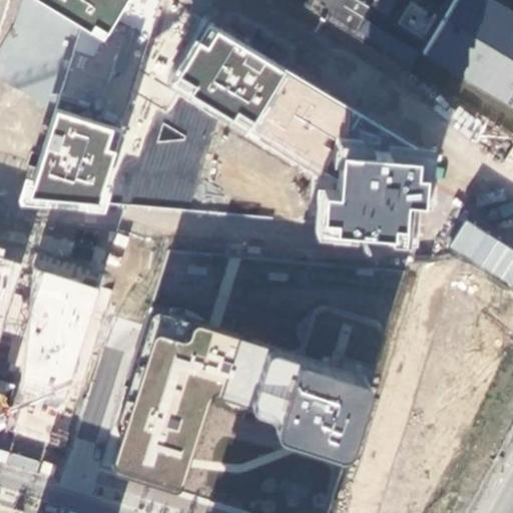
[(27,195),(106,201),(167,0),(42,0),(81,21),(27,195)]
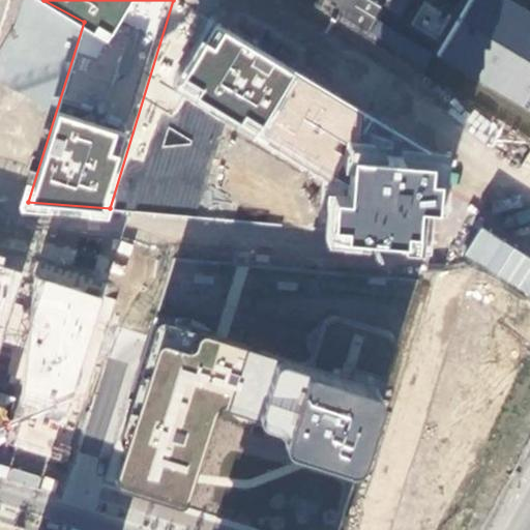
[(529,0),(482,0),(451,56),(529,100),(529,0)]
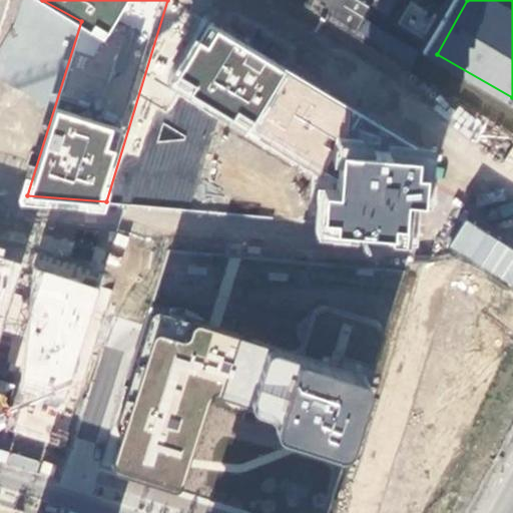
[(397,22),(421,38),(434,19),(410,2),(397,22)]
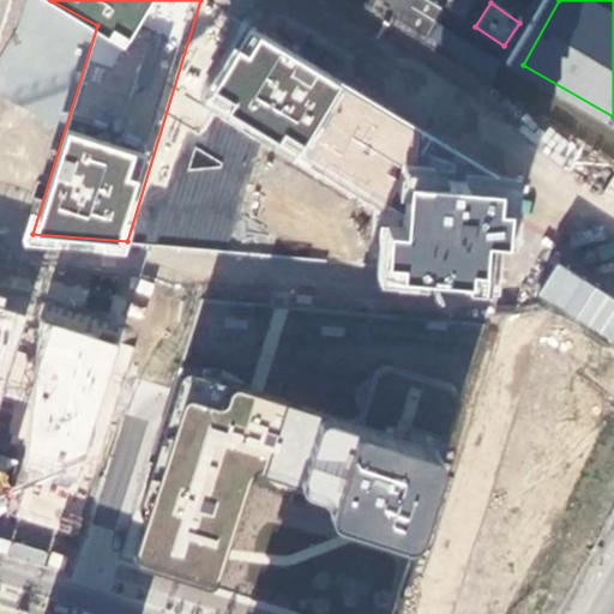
[(481,164),(247,22),(205,91),(403,211),(401,254),(401,266),(475,271),(481,164)]
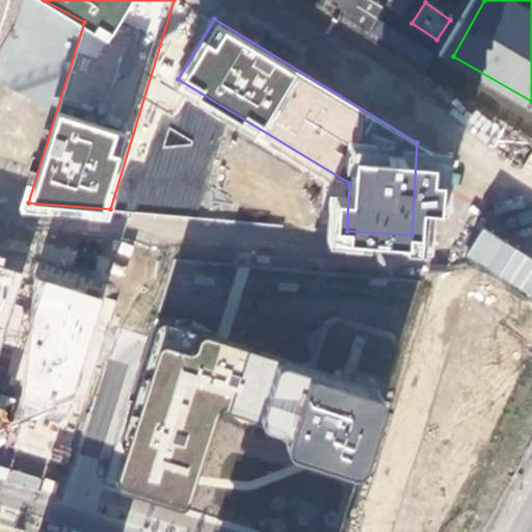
[(531,259),(481,230),(463,259),(531,298),(531,259)]
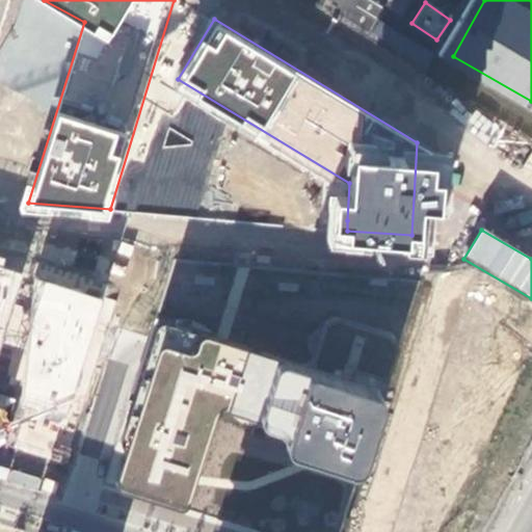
[(34,280),(85,290),(87,275),(37,265),(34,280)]
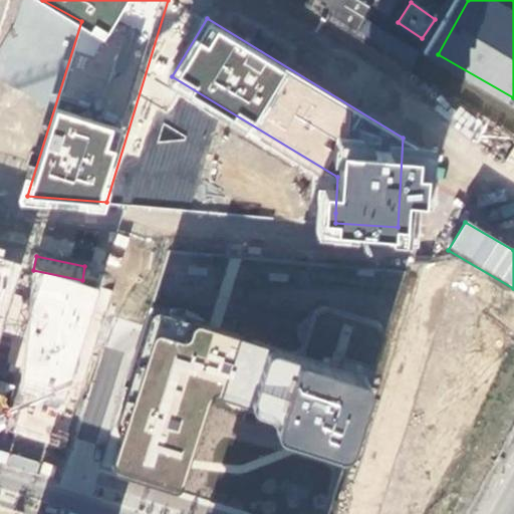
[(0,342),(4,332),(23,336),(20,384),(69,397),(103,291),(43,272),(31,296),(14,292),(22,265),(0,257),(0,342)]
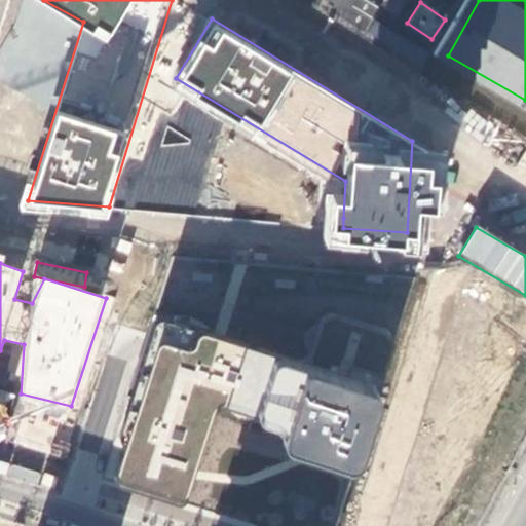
[(117,479),(184,501),(202,451),(217,410),(225,404),(251,409),(284,422),(283,431),(286,439),(338,461),(354,462),(395,344),(389,334),(339,314),(326,320),(310,364),(164,316),(154,325),(121,435),(126,451),(117,479)]
